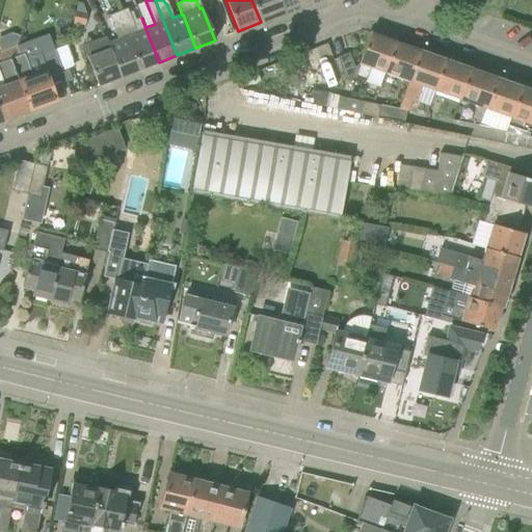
[(251,0),(261,22),(284,14),(277,0),(251,0)]
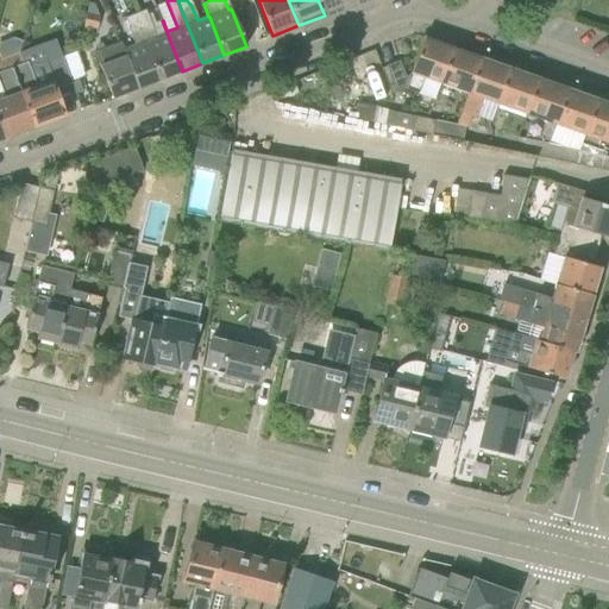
[(318,0),(325,16),(350,5),(347,0),(318,0)]
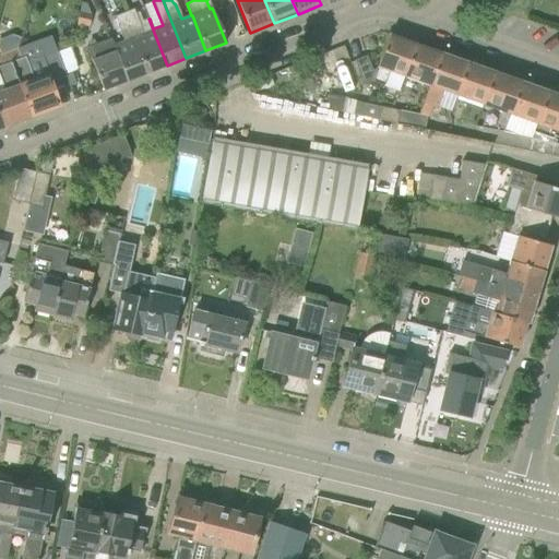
[(90,27),(91,16),(92,13),(87,3),(81,2),(76,25),(90,27)]
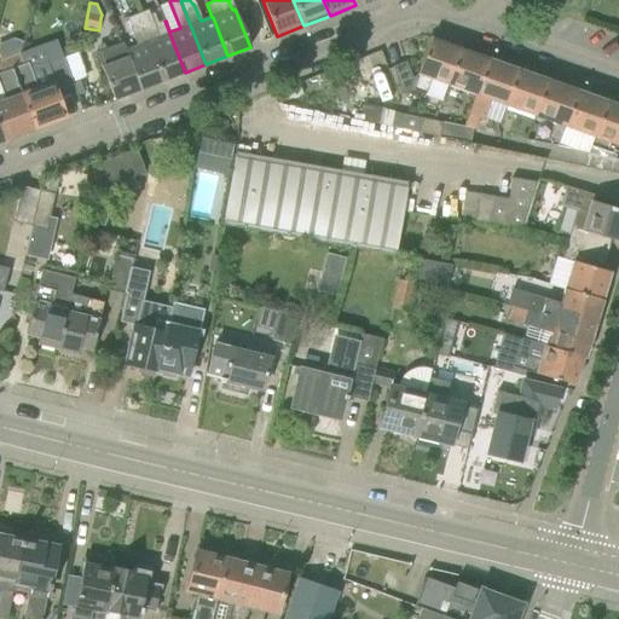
[(165,21),(154,25),(151,19),(150,19),(146,10),(137,13),(163,81),(185,73),(165,21)]
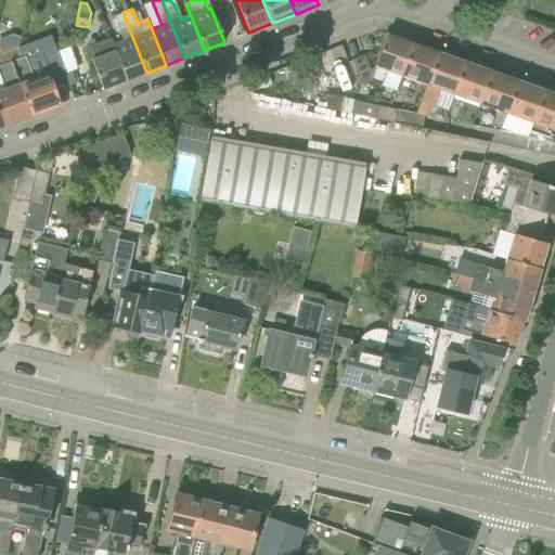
[(121,42),(113,46),(126,80),(146,73),(123,12),(113,16),(116,24),(115,25),(121,42)]
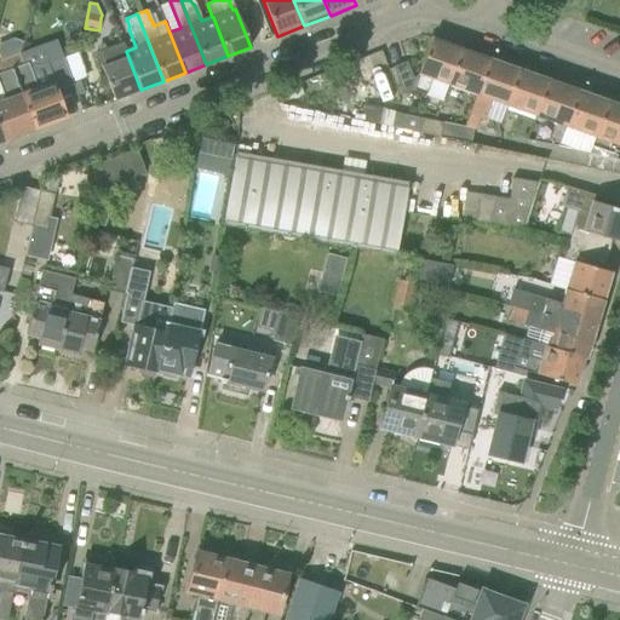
[(461,50),(431,39),(417,79),(412,78),(406,62),(392,67),(403,95),(412,91),(423,95),(429,78),(449,85),(461,50)]
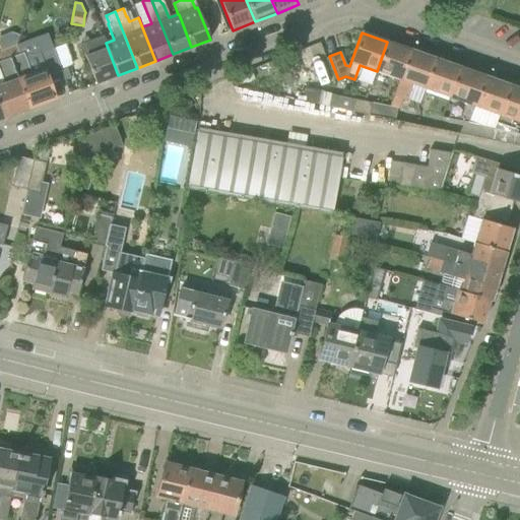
[(30,109),(56,99),(48,76),(59,72),(62,71),(48,35),(35,40),(36,42),(20,47),(23,54),(11,58),(30,109)]
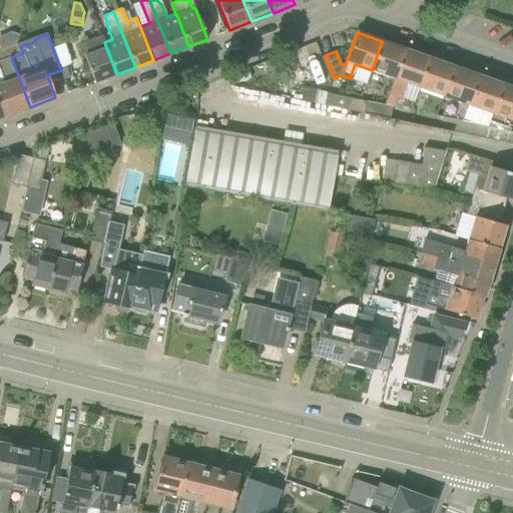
[(100,36),(79,43),(95,82),(116,74),(104,42),(103,43),(100,36)]
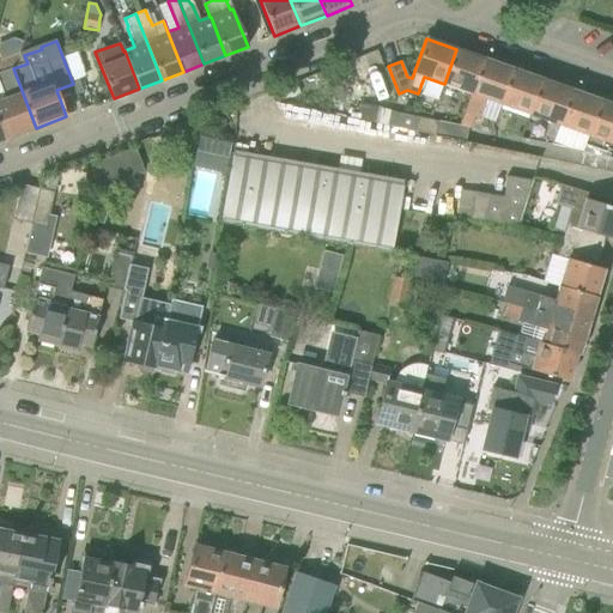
[(484,59),(456,49),(444,84),(471,93),(472,93),(484,59)]
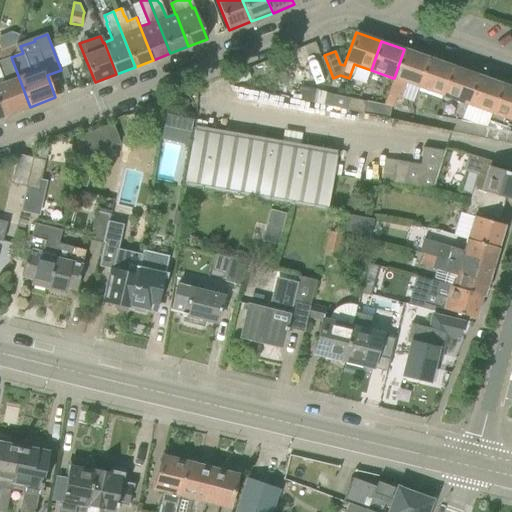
[(407,82),(418,86),(428,58),(404,49),(394,78),(393,78),(384,105),(364,101),(362,112),(389,118),(391,106),(393,107),(396,97),(401,99),(407,82)]
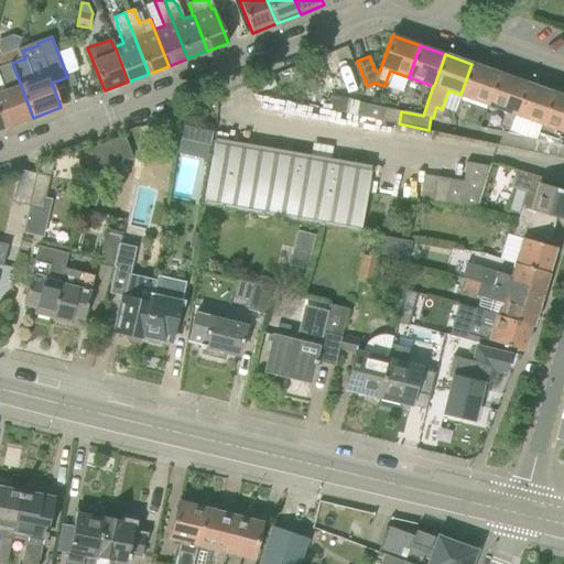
[(0,119),(3,129),(33,118),(12,63),(1,67),(0,67),(0,119)]
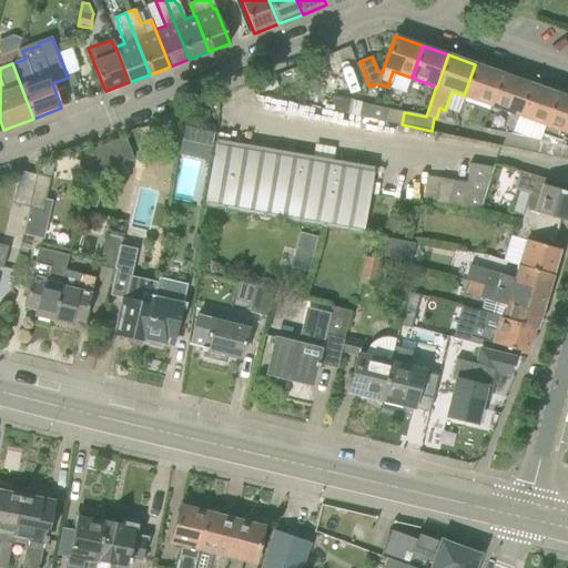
[(475,64),(464,95),(490,105),(501,73),(475,64)]
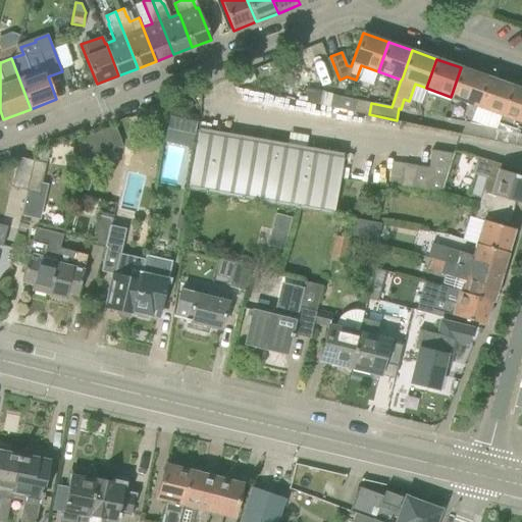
[(487,76),(461,67),(451,97),(477,106),(487,76)]
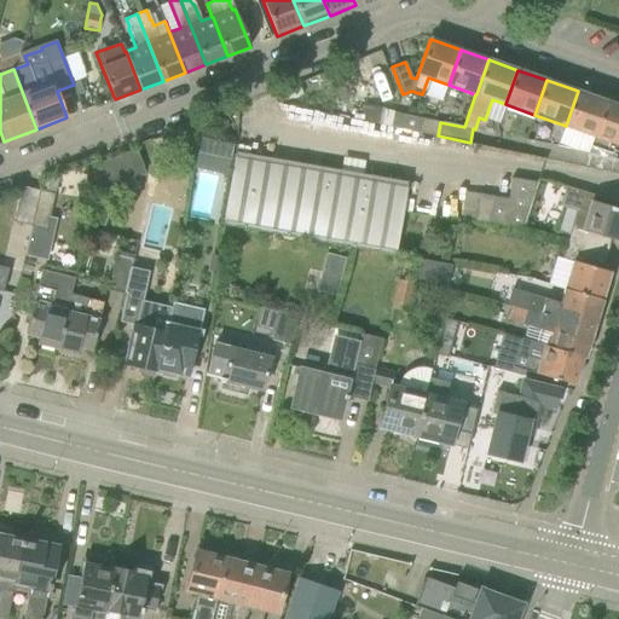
[(607,102),(578,91),(566,126),(595,137),(607,102)]
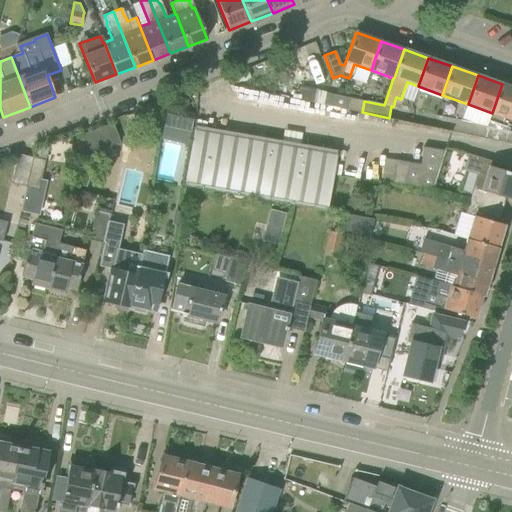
[(500,121),(511,125),(511,87),(502,84),(492,113),(502,116),(500,121)]
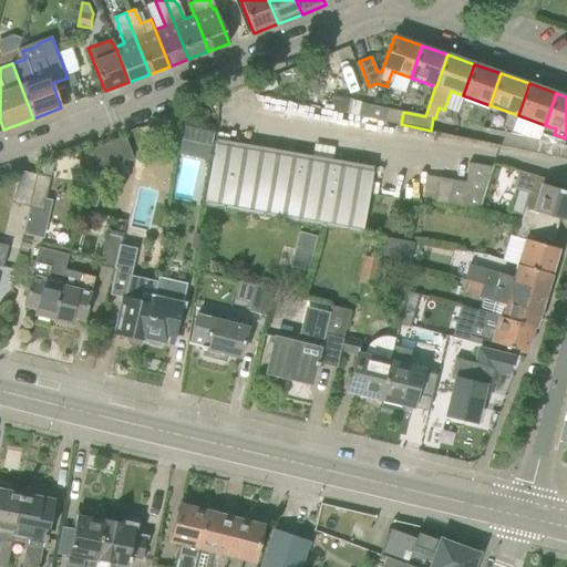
[(347,113),(350,100),(350,99),(333,95),(330,110),(347,113)]
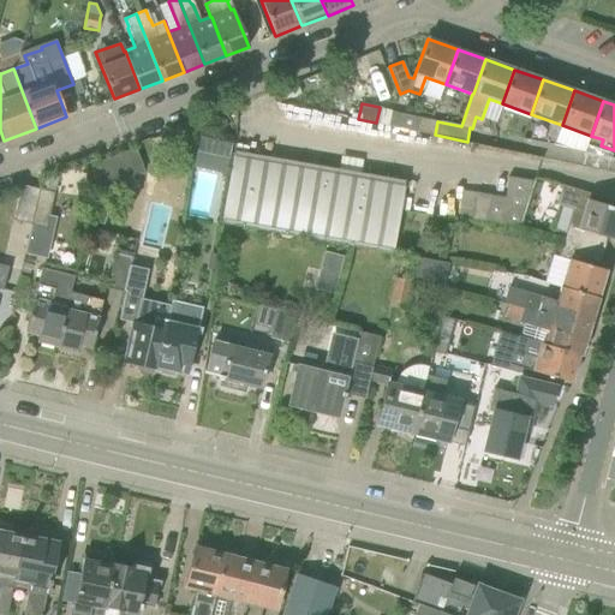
[(389,126),(416,131),(418,117),(392,112),(389,126)]
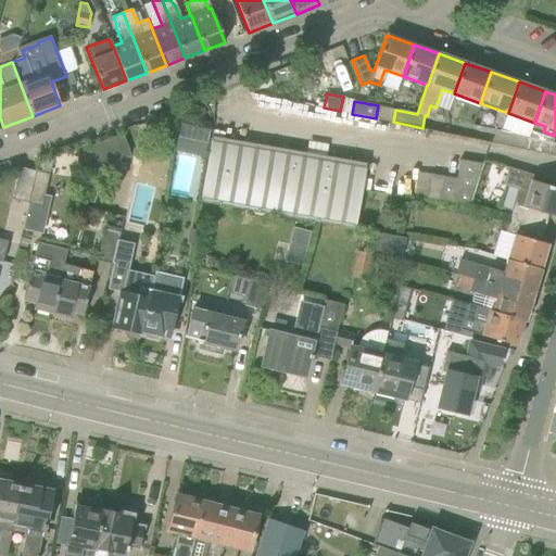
[(395,110),(378,105),(376,118),(393,122),(395,110)]
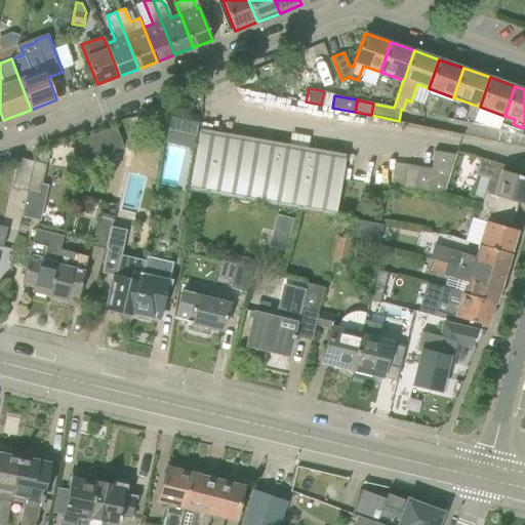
[(195,135),(200,114),(172,109),(168,129),(195,135)]
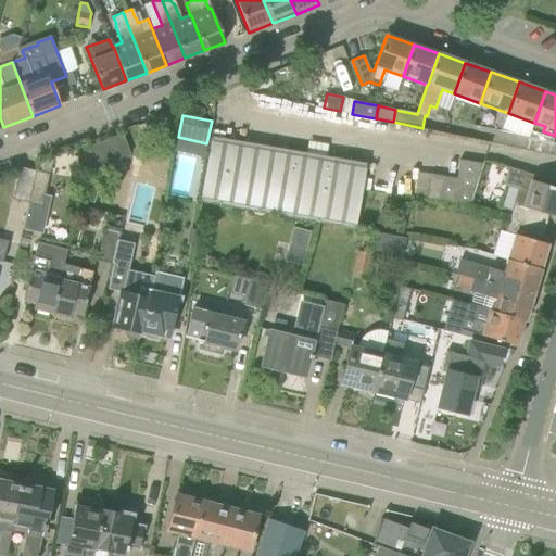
[(160,142),(165,139),(160,130),(150,136),(152,139),(156,141),(160,142)]
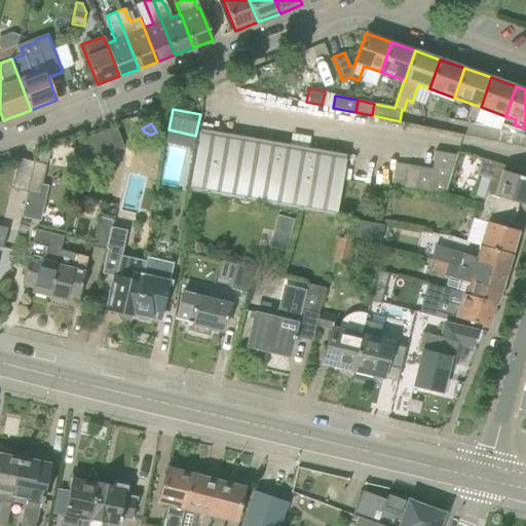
[(85,140),(86,155),(86,160),(123,147),(116,126),(85,138),(85,140)]
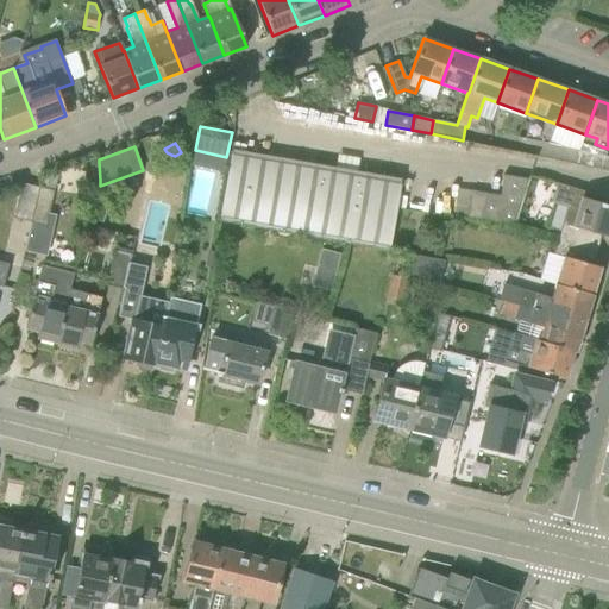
[(231,150),(219,221),(387,251),(400,180),(231,150)]
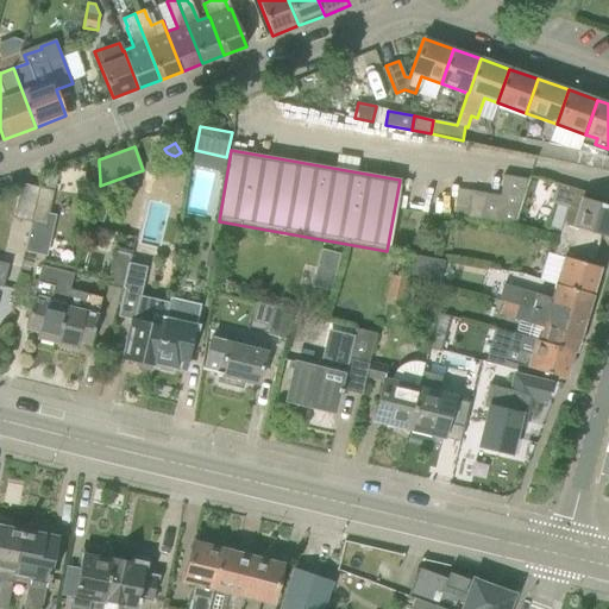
[(100,180),(99,162),(89,164),(90,181),(100,180)]
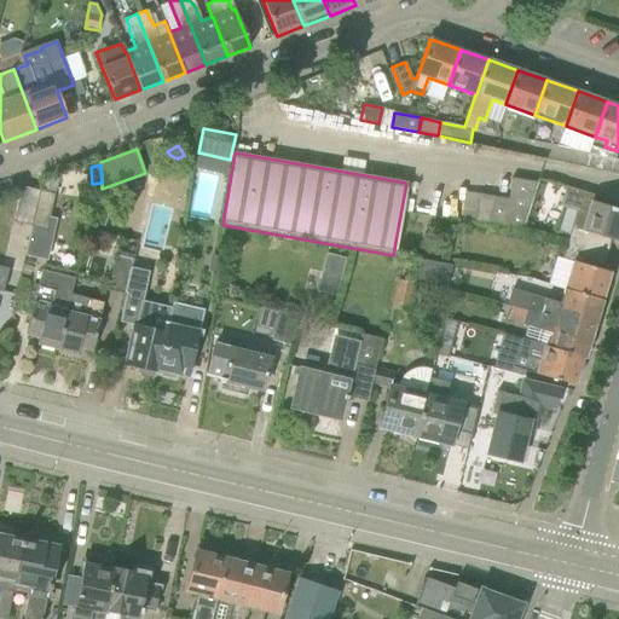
[(522,229),(537,181),(512,178),(509,198),(464,191),(461,220),(481,223),(490,224),(522,229)]
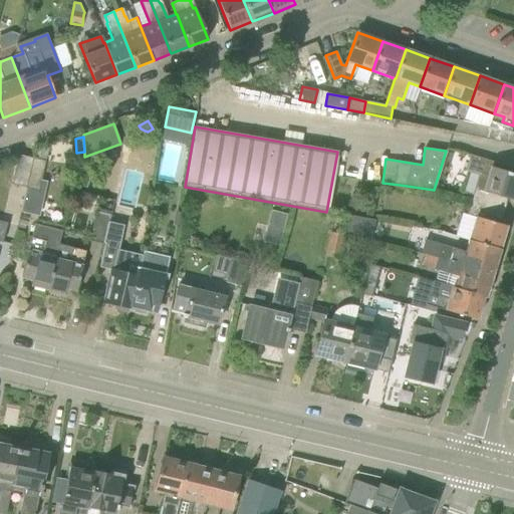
[(34,158),(18,155),(14,175),(12,184),(26,187),(27,188),(34,158)]
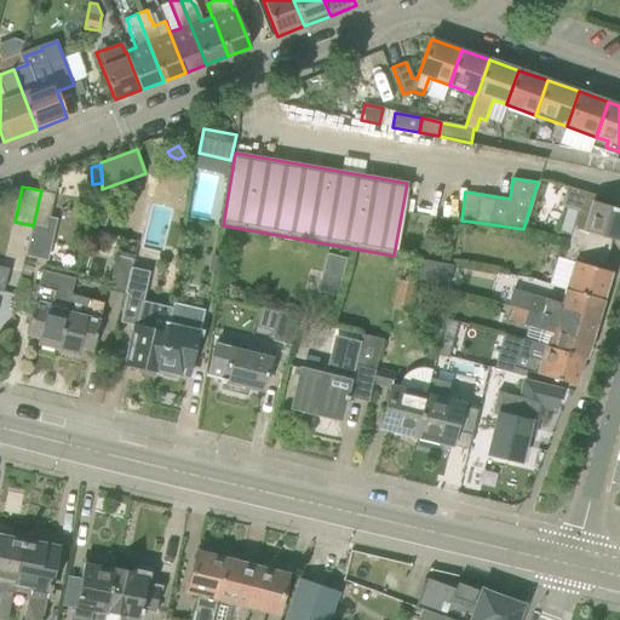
[(619,208),(598,202),(600,199),(567,189),(561,207),(587,216),(584,231),(573,228),(569,242),(608,254),(613,240),(619,241),(619,208)]
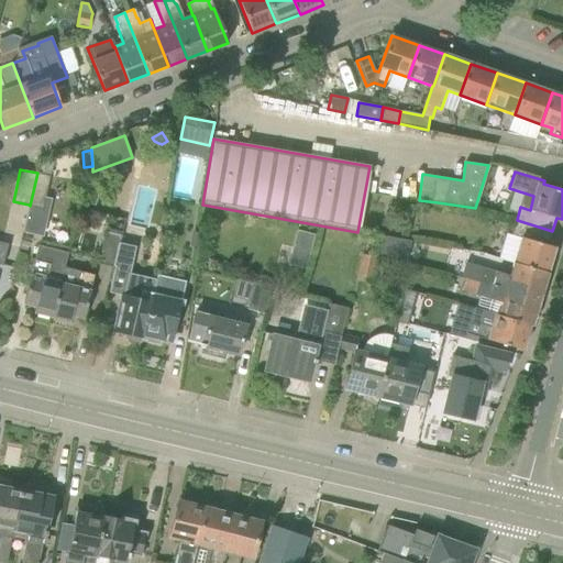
[(23,232),(43,236),(52,199),(45,198),(46,195),(55,197),(57,181),(50,180),(50,176),(37,173),(30,206),(29,205),(23,232)]
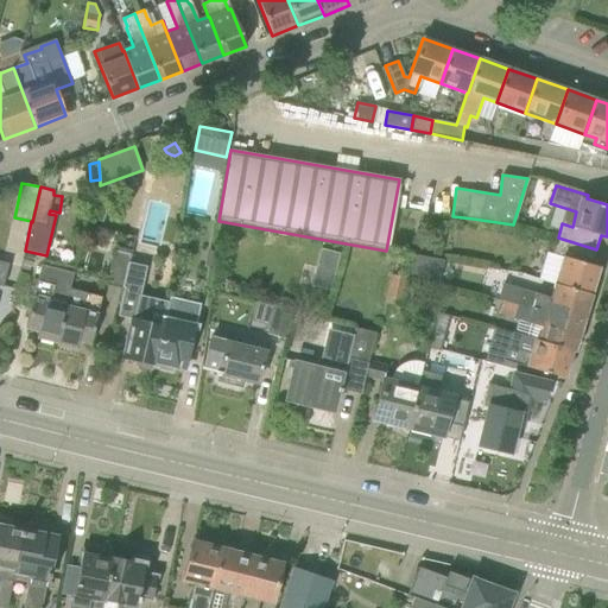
[(591,295),(600,267),(591,265),(596,249),(558,238),(553,254),(548,252),(539,279),(555,284),(591,295)]
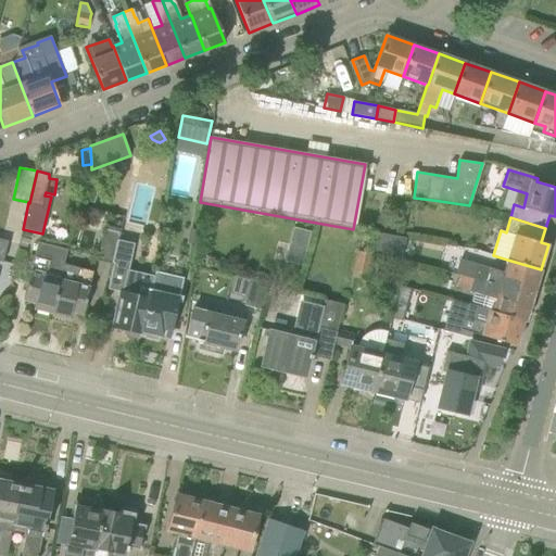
[(99,261),(113,265),(117,241),(121,229),(108,226),(106,230),(105,229),(99,261)]
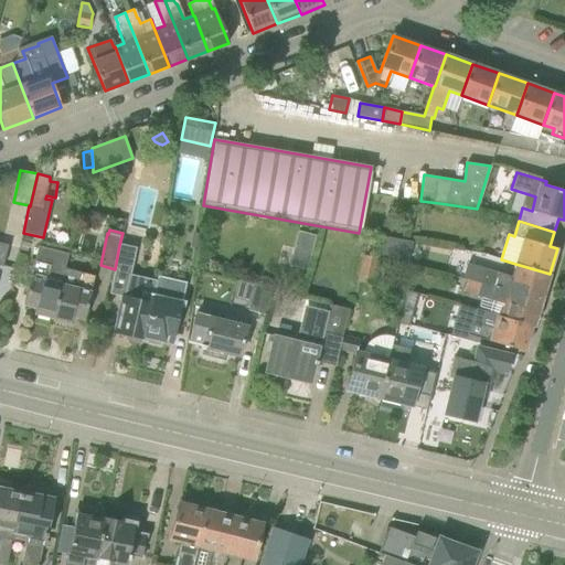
[(310,253),(316,236),(298,231),(294,248),(310,253)]
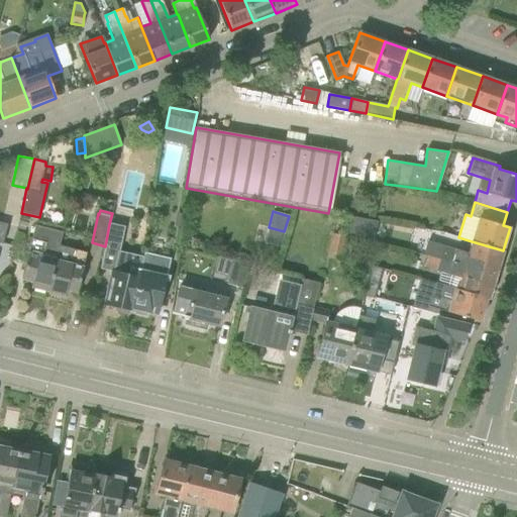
[(377,221),(349,216),(346,233),(374,238),(377,221)]
